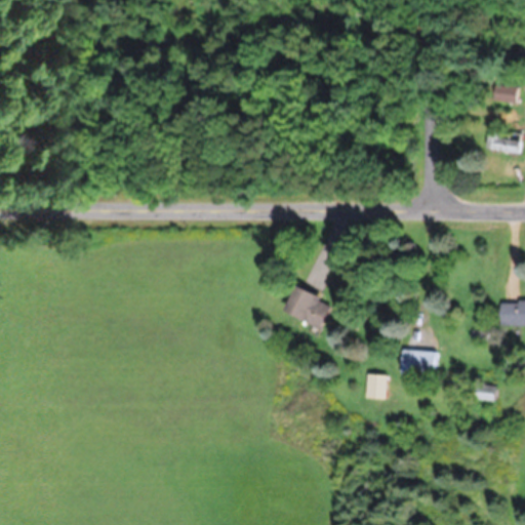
[(521,132),(487,130),(486,150),(520,151),(521,132)]
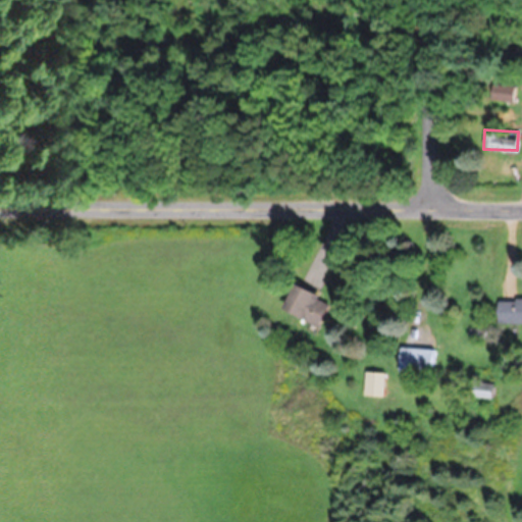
[(329,301),(292,284),(281,311),(318,326),(329,301)]
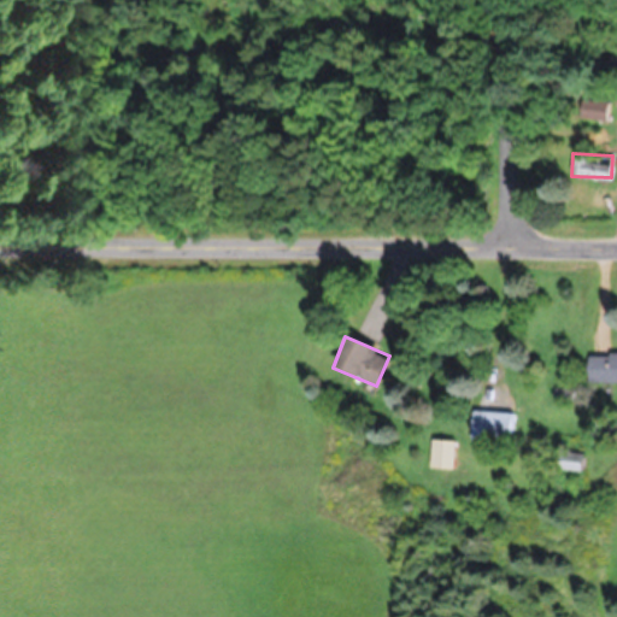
[(587,382),(616,382),(616,353),(587,353),(587,382)]
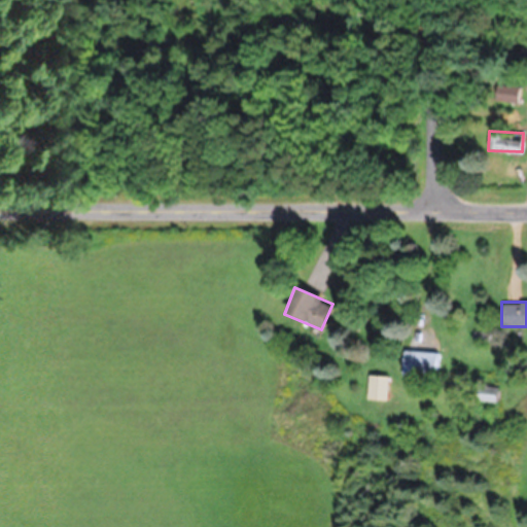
[(436,352),(401,351),(401,376),(436,376),(436,352)]
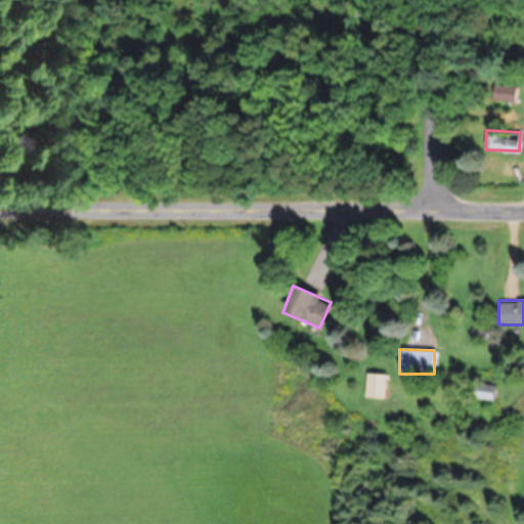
[(385,375),(366,373),(364,396),(383,398),(385,375)]
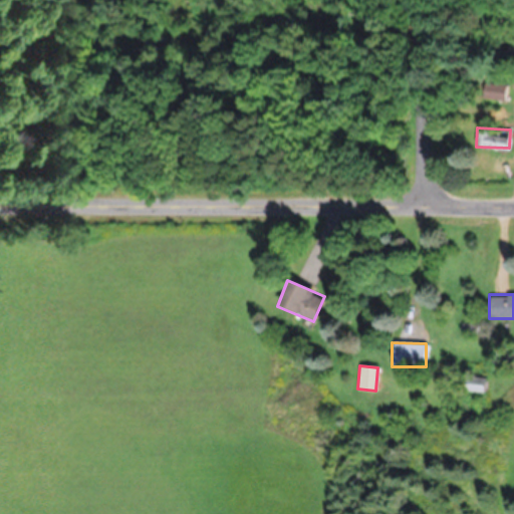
[(483,377),(469,377),(469,391),(483,391),(483,377)]
